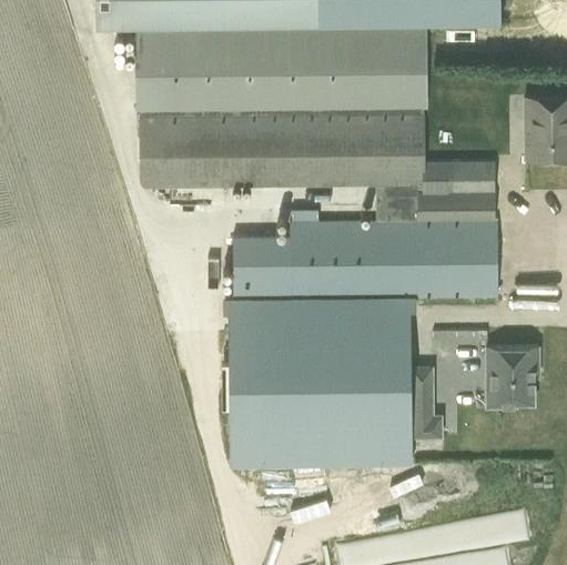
[(95,0),(97,29),(319,26),(498,24),(497,0),(95,0)]
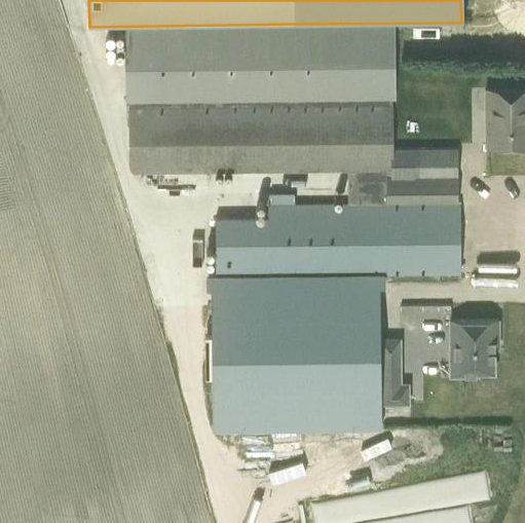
[(381,432),(380,276),(458,276),(457,151),(394,152),(392,102),(396,103),(395,27),(128,30),(129,175),(347,173),(348,207),(269,208),(269,220),(216,221),(217,433),(381,432)]
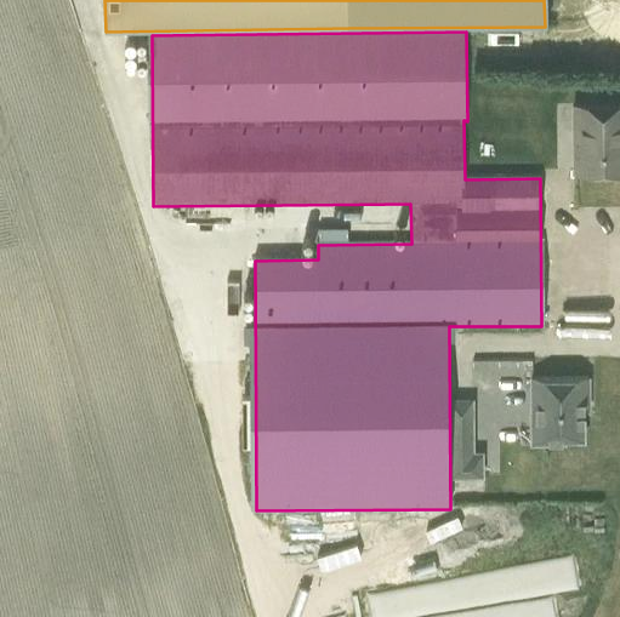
[(619,108),(575,109),(575,150),(575,175),(619,173),(619,108)]
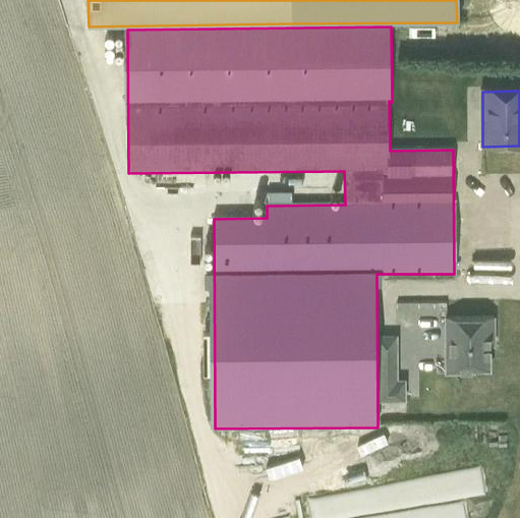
[(447,320),(447,343),(455,342),(455,375),(474,375),(474,370),(489,370),(489,337),(494,337),(494,320),(447,320)]
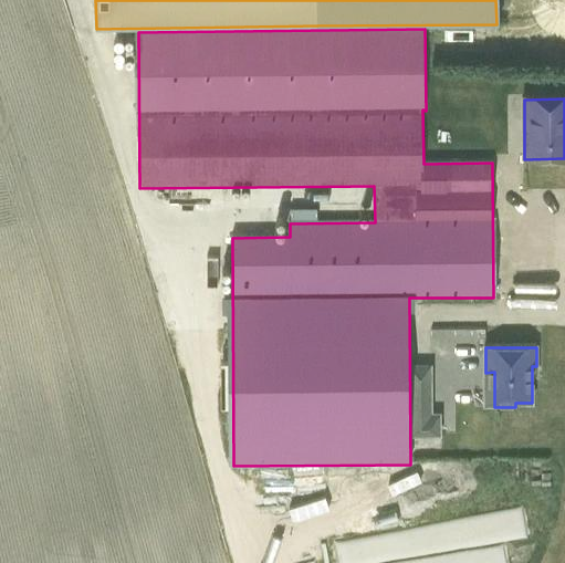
[(410,389),(410,437),(427,437),(427,417),(431,417),(431,389),(410,389)]
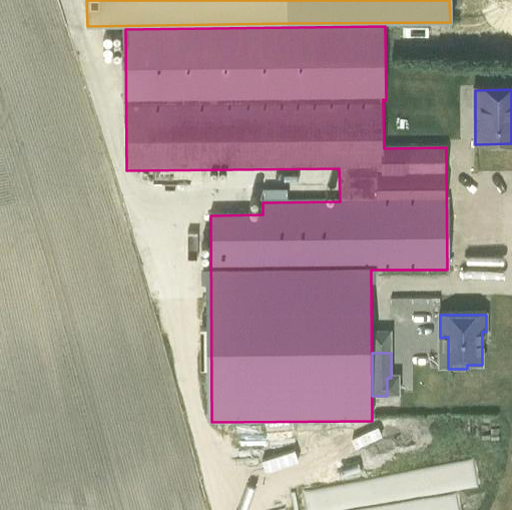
[(333,456),(368,454),(367,446),(333,447),(333,456)]
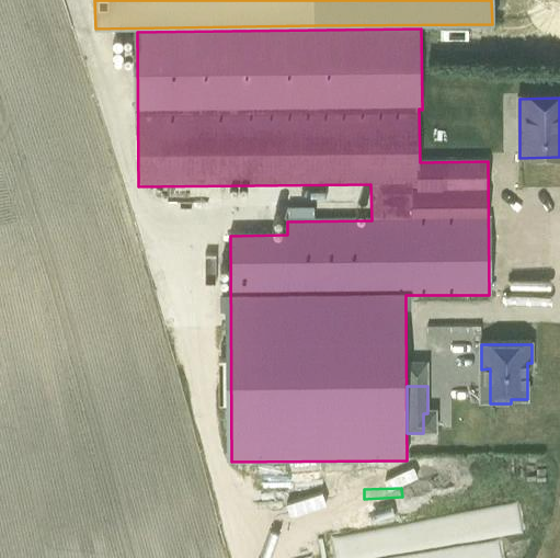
[(400,534),(343,543),(345,555),(402,546),(400,534)]
